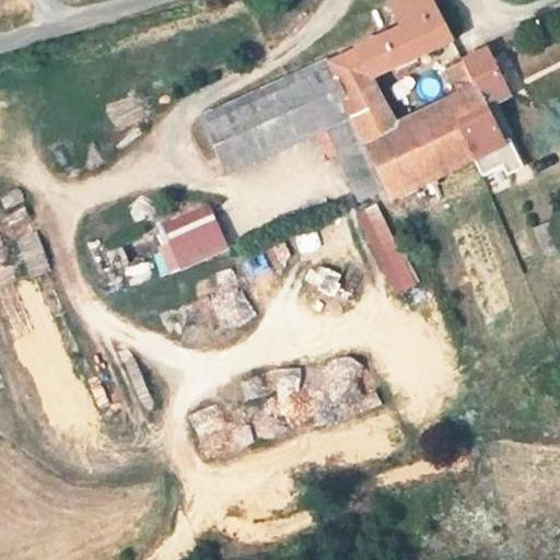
[(387,202),(474,160),(503,144),(486,108),(470,116),(457,123),(408,148),(398,126),(374,78),(450,41),(428,0),(404,0),(388,8),(399,31),(326,65),(351,119),(383,191),(387,202)]
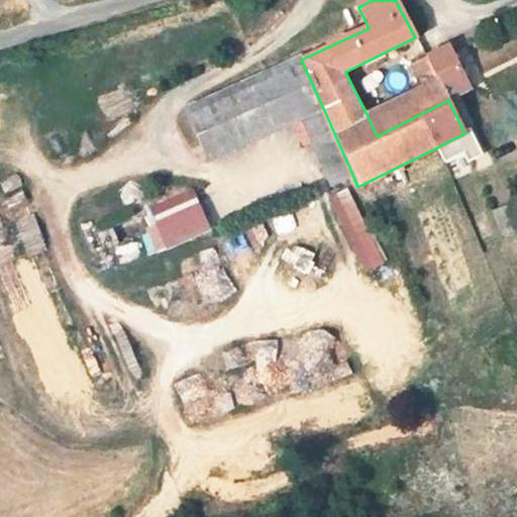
[(442,90),(461,81),(450,54),(447,48),(428,59),(442,90)]
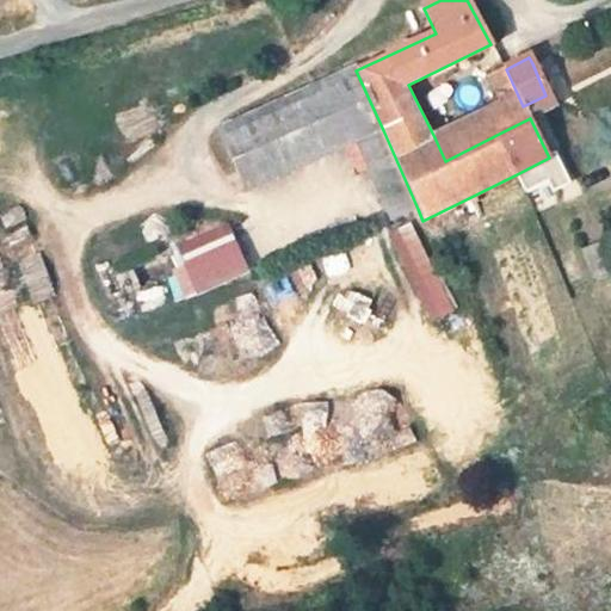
[(506,69),(489,76),(503,104),(513,127),(530,118),(523,106),(506,69)]
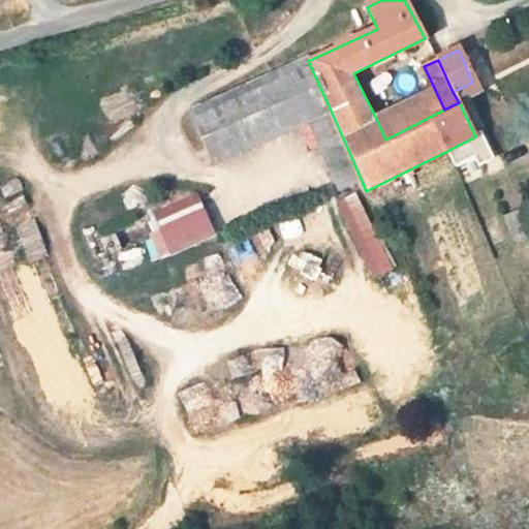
[(308,61),(192,117),(208,154),(232,144),(220,115),(244,103),(249,117),(301,91),(313,122),(332,113),(308,61)]
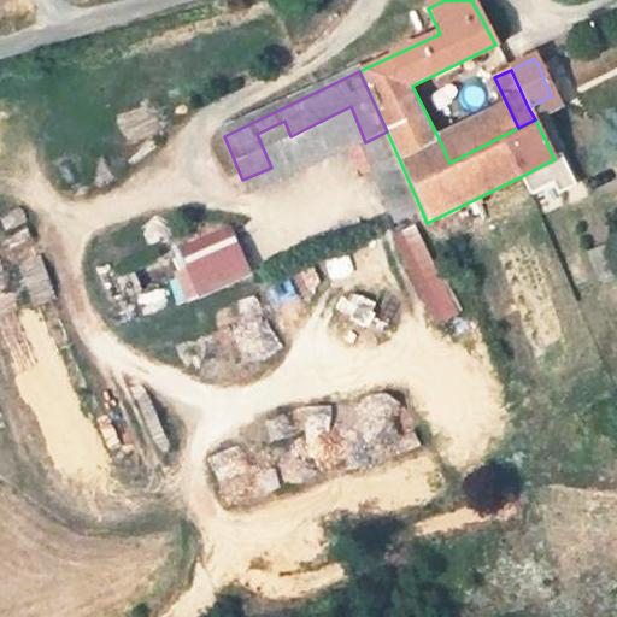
[(518,128),(507,105),(439,139),(450,163),(504,135),(518,128)]
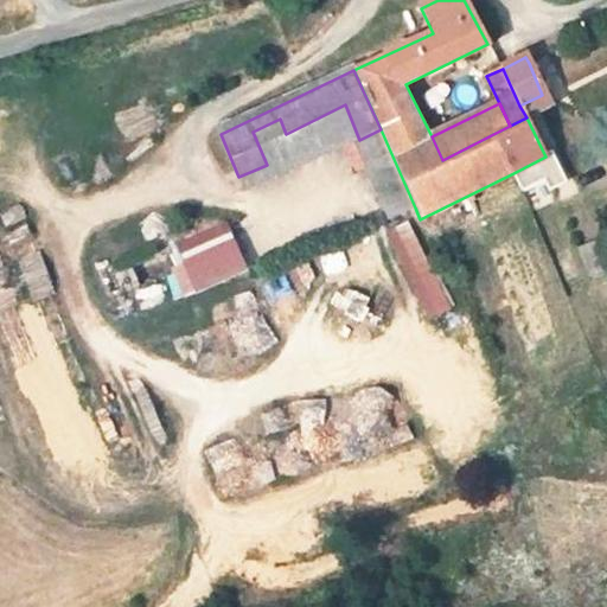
[(238,177),(246,195),(356,141),(359,140),(345,104),(286,134),(280,119),(253,132),(267,165),(238,177)]
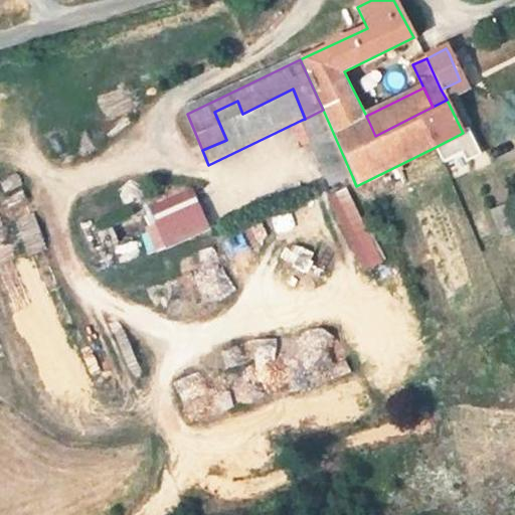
[(332,186),(352,176),(323,110),(305,119),(302,120),(332,186)]
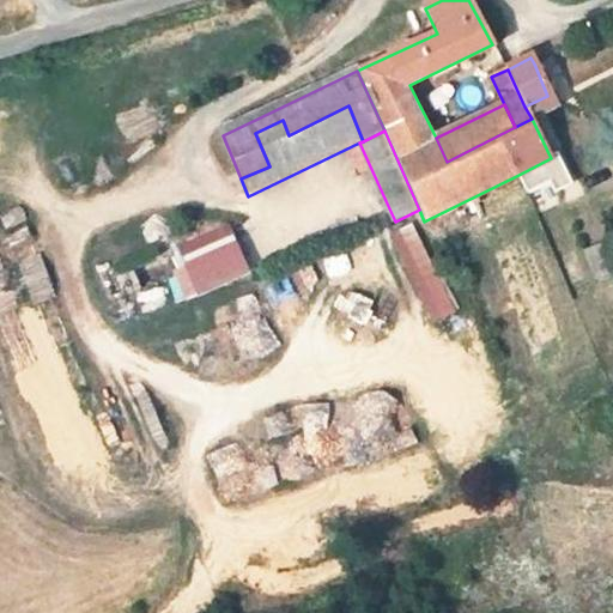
[(570,184),(562,167),(548,173),(557,190),(570,184)]
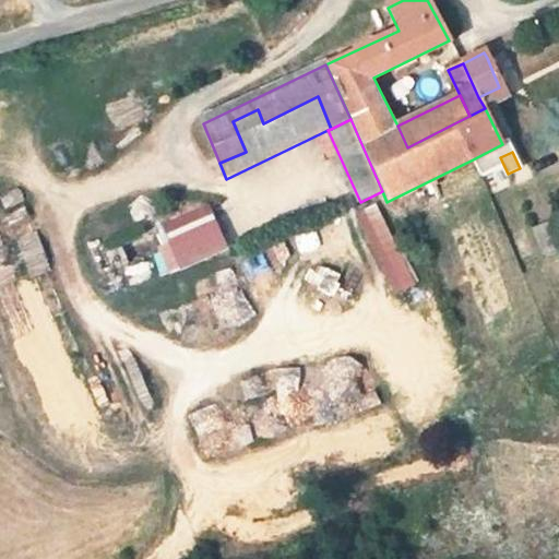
[(152,249),(162,275),(229,252),(212,203),(163,219),(170,242),(152,249)]
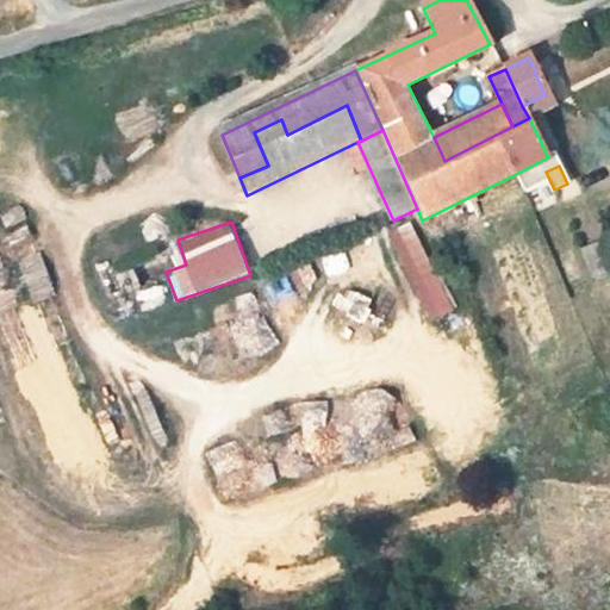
[(454,310),(412,225),(392,235),(434,319),(454,310)]
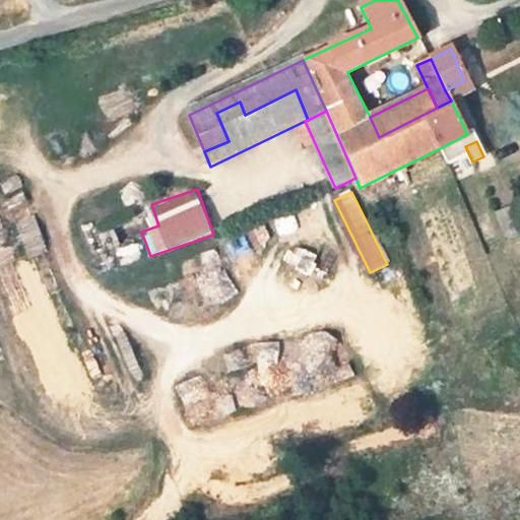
[(519,234),(509,208),(496,214),(505,239),(519,234)]
